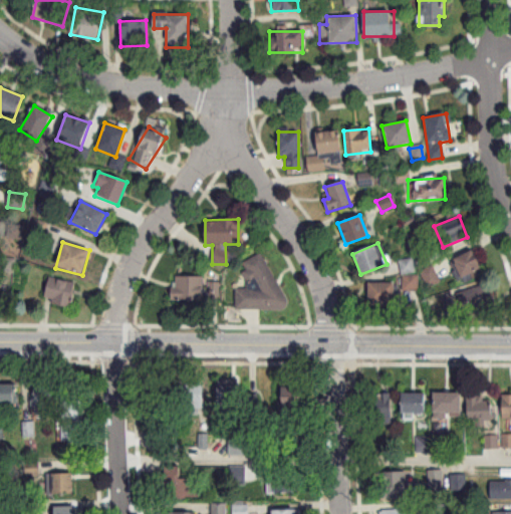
[(459,283),(482,275),(473,251),(450,259),(459,283)]
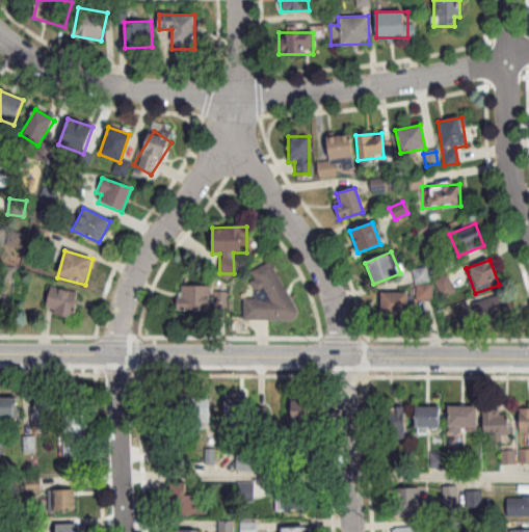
[(284,320),(283,266),(250,266),(250,298),(241,298),(241,320),(284,320)]
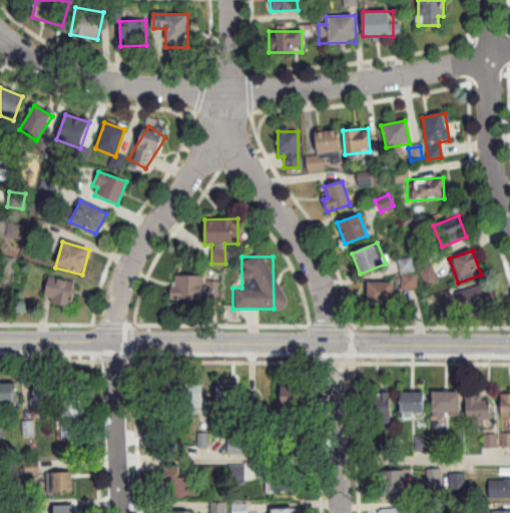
[(399,274),(411,272),(409,259),(397,260),(399,274)]
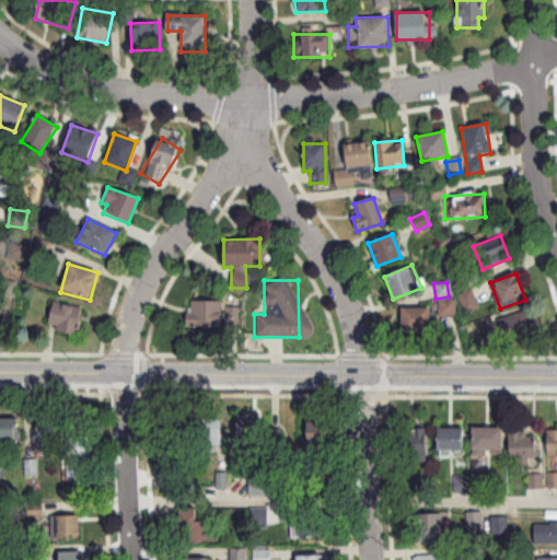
[(457,296),(464,311),(475,305),(468,291),(457,296)]
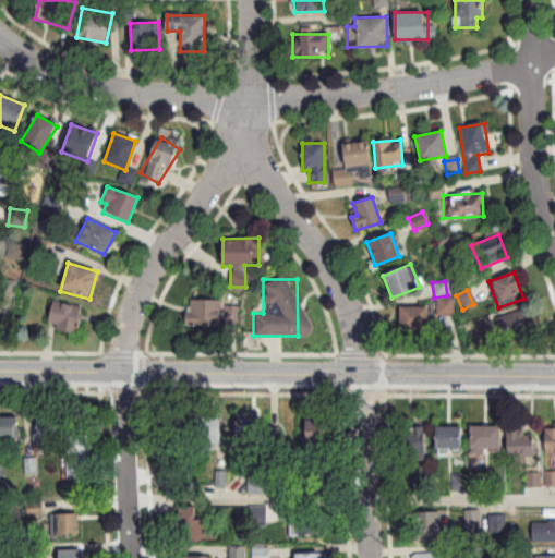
[(450,300),(436,300),(436,314),(450,314),(450,300)]
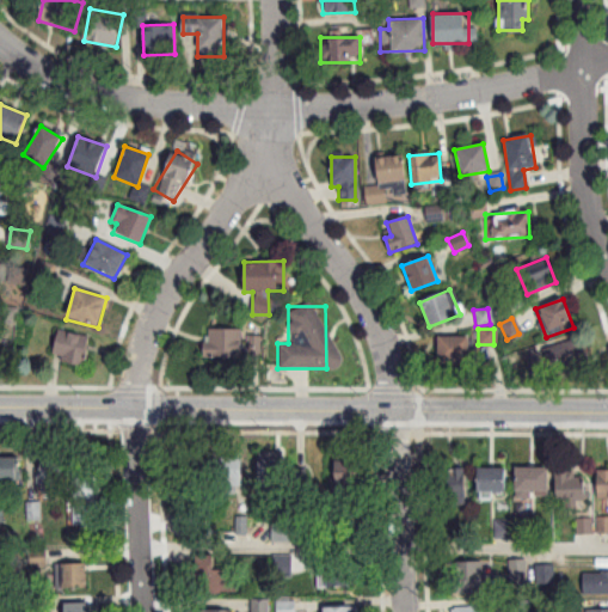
[(257,359),(257,330),(202,330),(202,359),(257,359)]
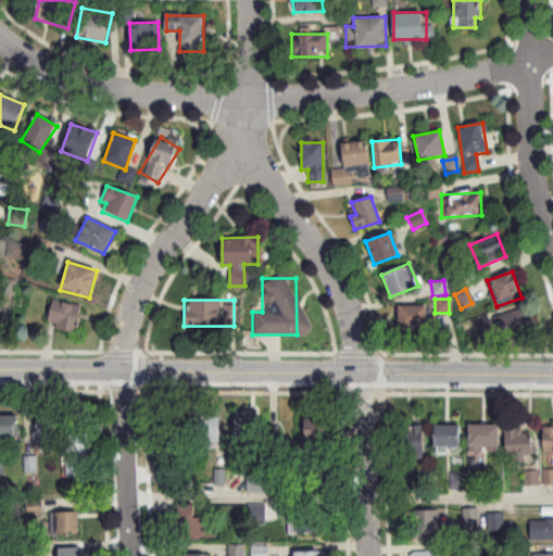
[(78,305),(51,303),(48,329),(77,331),(78,305)]
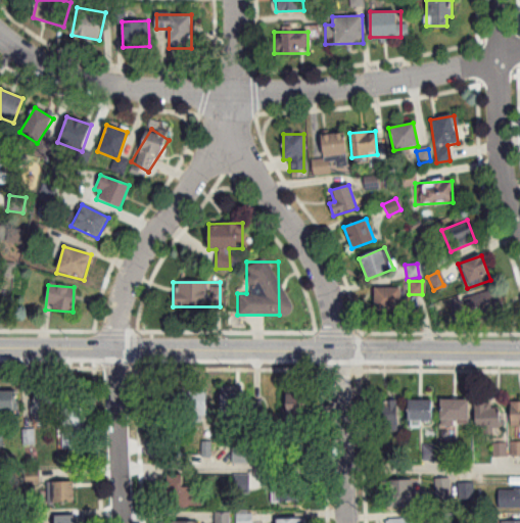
[(402,287),(373,287),(373,312),(402,312),(402,287)]
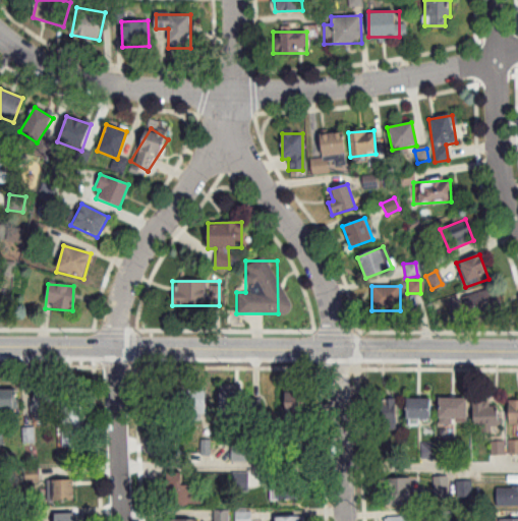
[(500,313),(493,286),(465,293),(471,320),(500,313)]
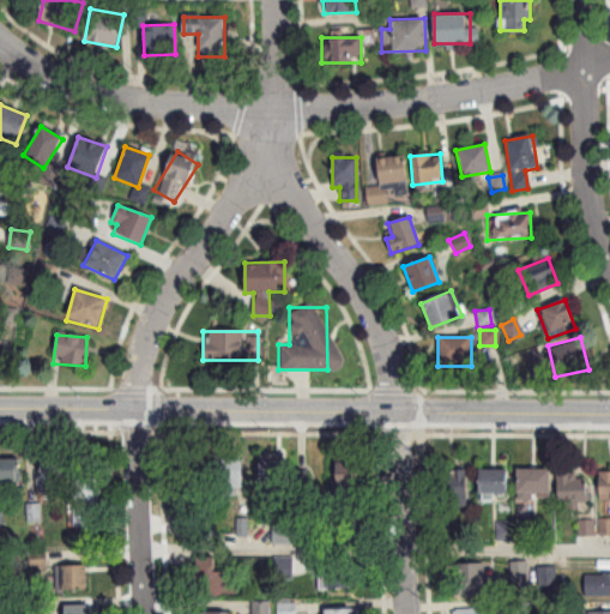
[(0,482),(18,482),(18,459),(0,458),(0,482)]
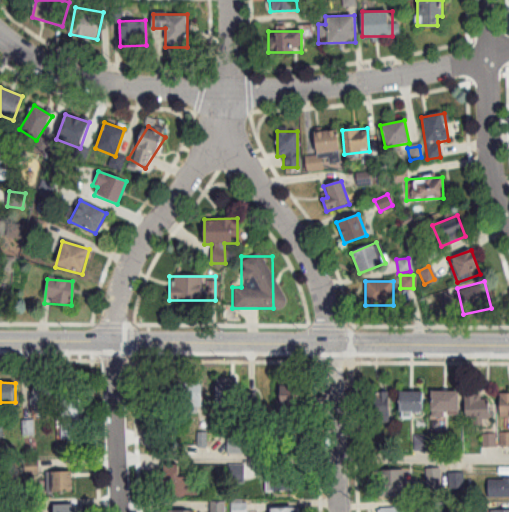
[(201,383),(180,383),(180,412),(201,412),(201,383)]
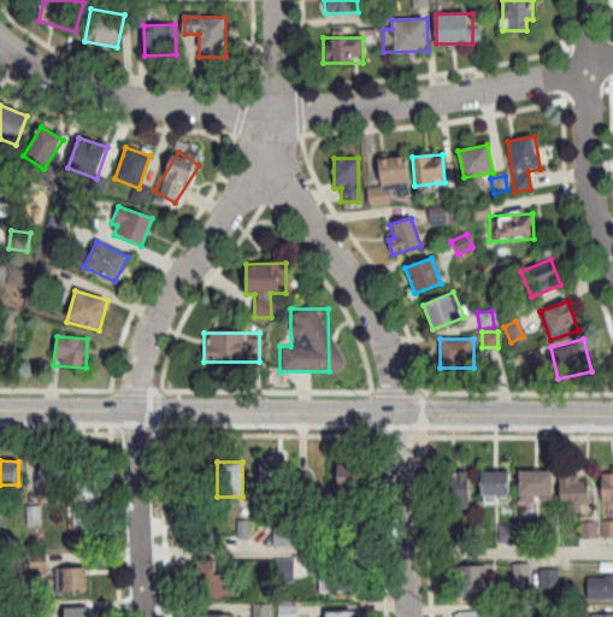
[(96,479),(87,479),(87,463),(69,463),(71,529),(88,529),(88,512),(96,512),(96,479)]
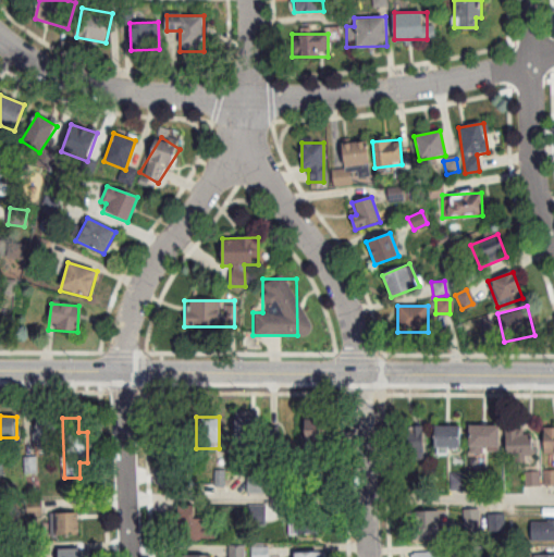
[(257,418),(235,418),(235,447),(257,447),(257,418)]
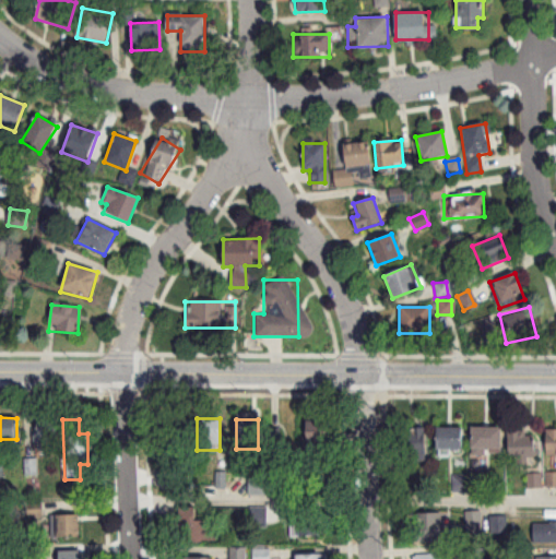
[(55,421),(33,421),(33,450),(55,450),(55,421)]
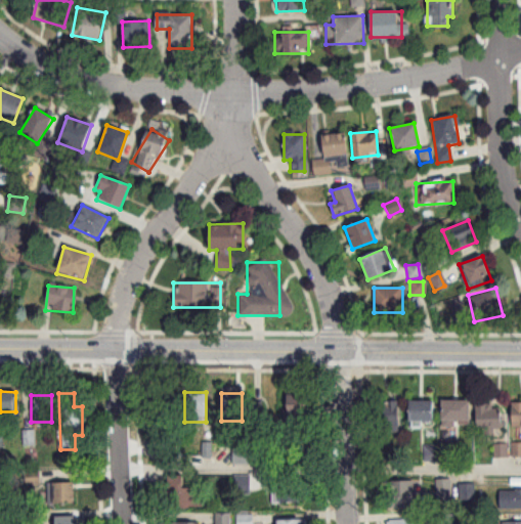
[(308,418),(308,395),(287,395),(287,418),(308,418)]
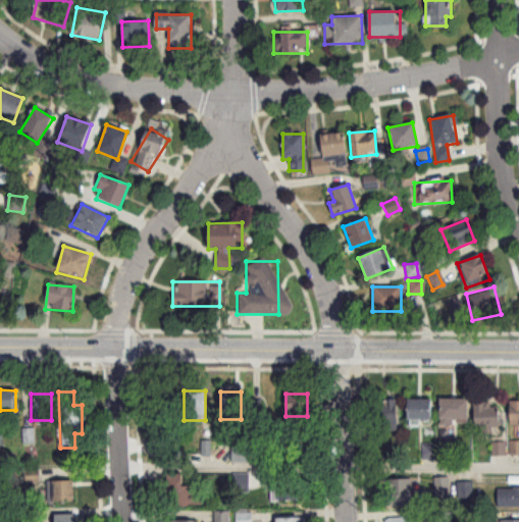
[(397,398),(374,398),(374,430),(397,430),(397,398)]
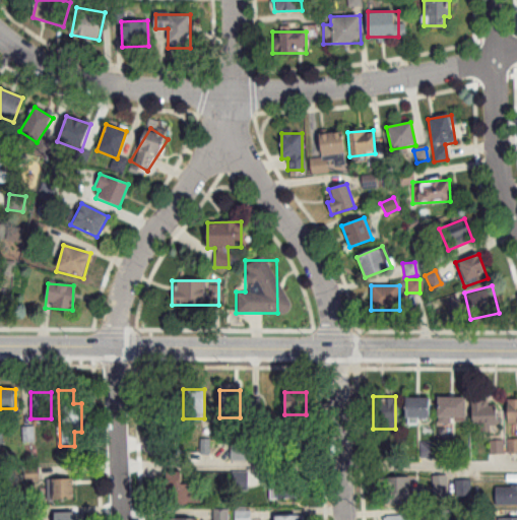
[(430,397),(404,397),(404,418),(430,418),(430,397)]
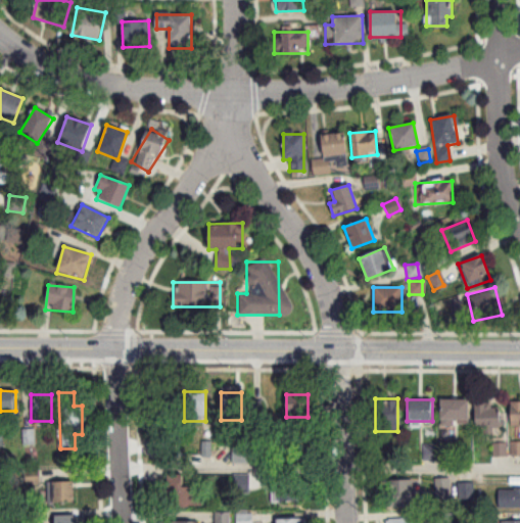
[(468,399),(440,399),(440,423),(468,423),(468,399)]
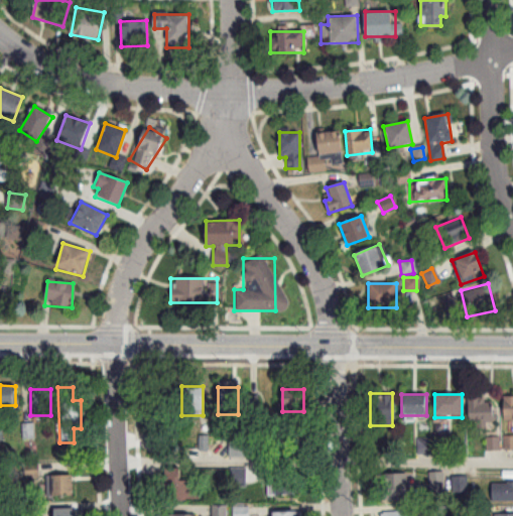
[(484,395),(468,395),(468,425),(493,425),(493,401),(484,401),(484,395)]
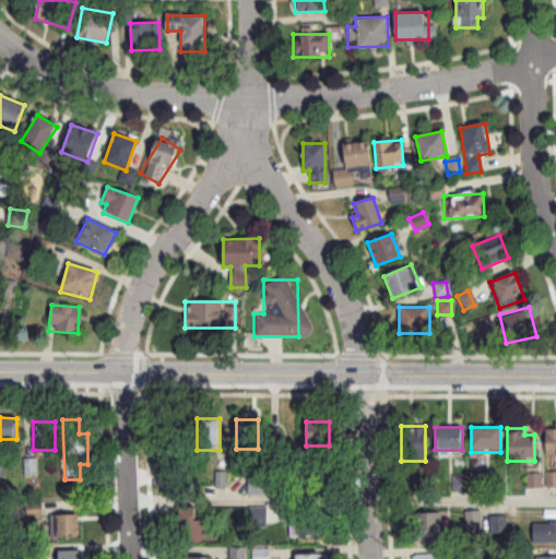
[(279,450),(279,429),(265,429),(265,450),(279,450)]
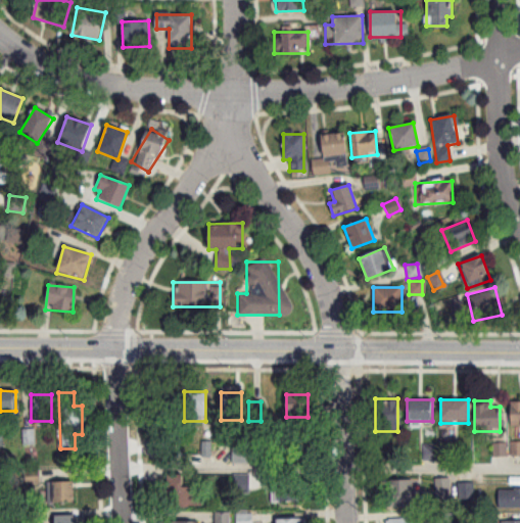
[(510,426),(519,426),(519,401),(510,401),(510,426)]
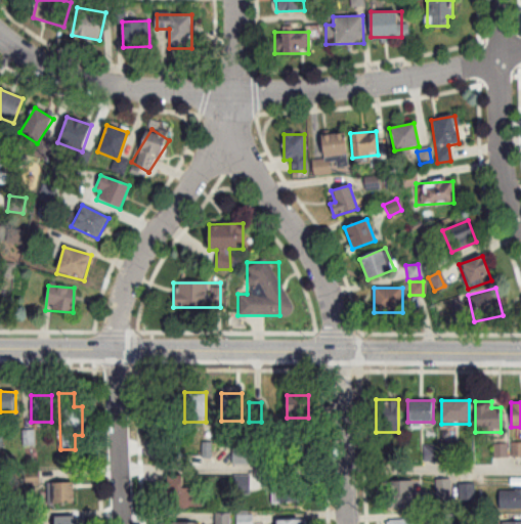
[(505,456),(505,444),(492,444),(493,456),(505,456)]
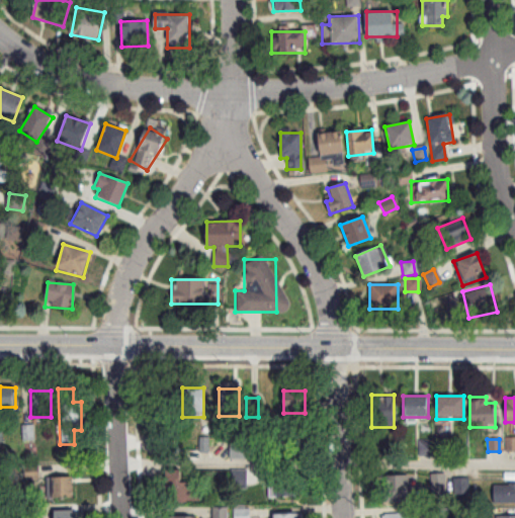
[(228,458),(243,458),(243,442),(228,442),(228,458)]
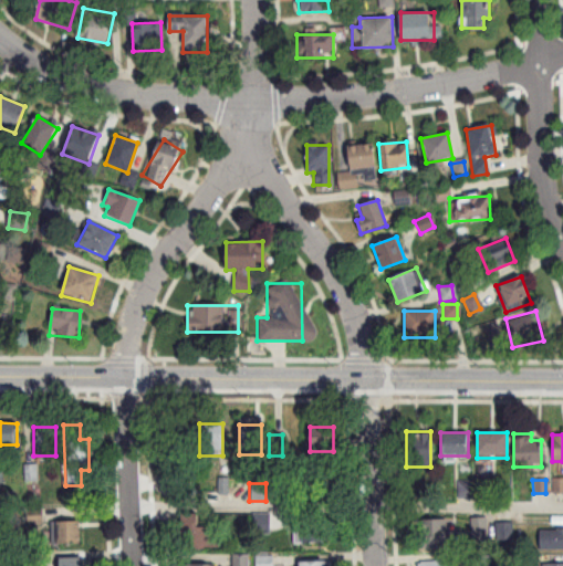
[(267,513),(249,513),(249,533),(267,533),(267,513)]
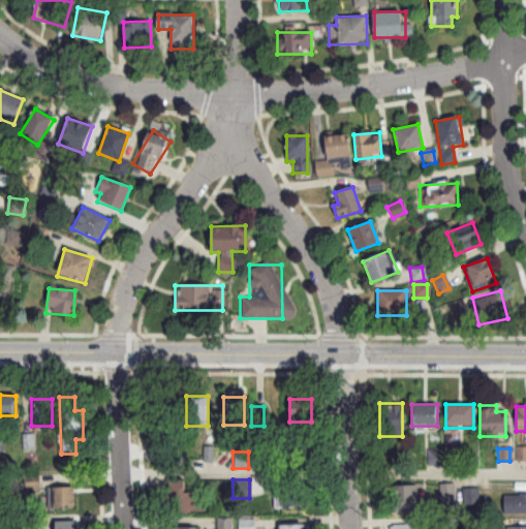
[(167,480),(167,514),(202,514),(202,493),(184,493),(184,480),(167,480)]
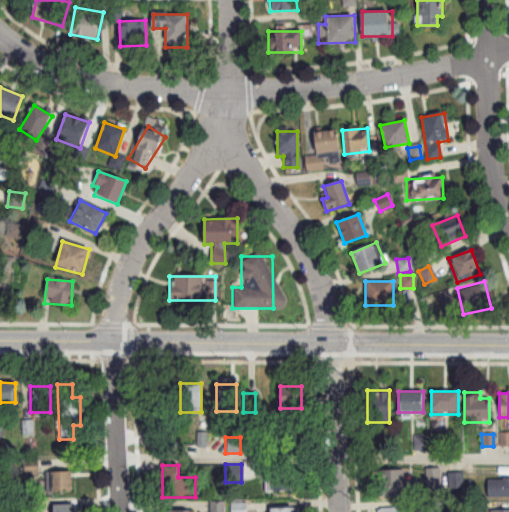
[(291,467),(264,467),(264,492),(291,492),(291,467)]
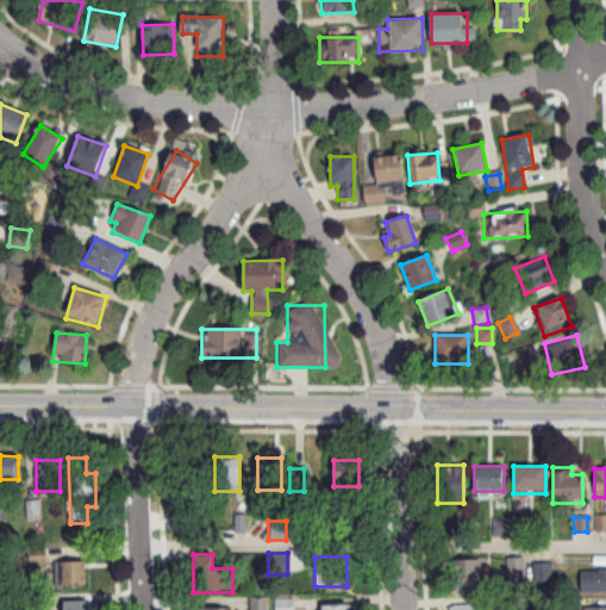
[(54,562),(54,586),(86,586),(86,562),(54,562)]
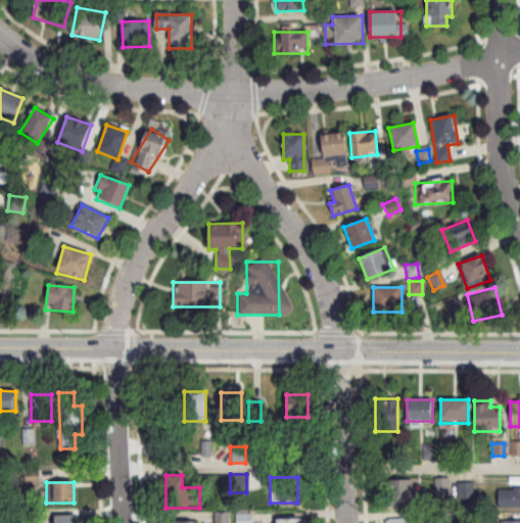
[(519,488),(497,488),(497,508),(519,508),(519,488)]
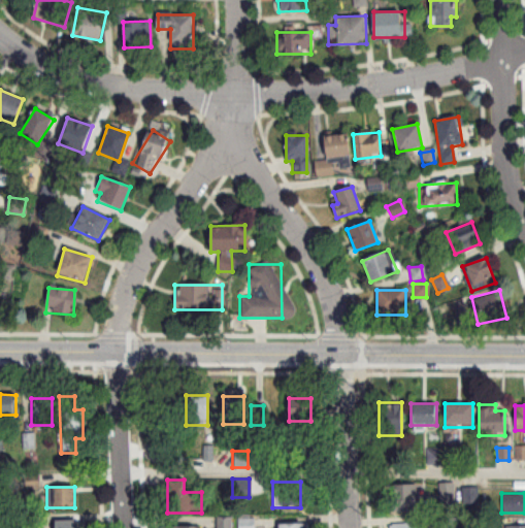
[(215,527),(230,527),(230,518),(215,518),(215,527)]
